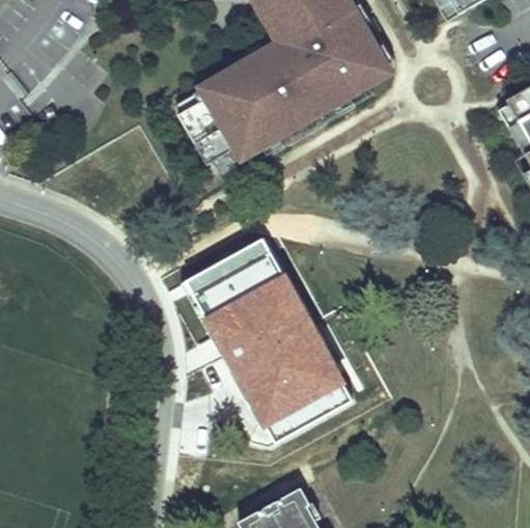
[(278,43),(193,92),(198,102),(176,114),(205,164),(213,160),(227,151),(233,162),(350,94),(341,82),(349,78),(357,91),(380,78),(374,70),(384,64),(346,0),(272,0),(291,34),(278,43)]
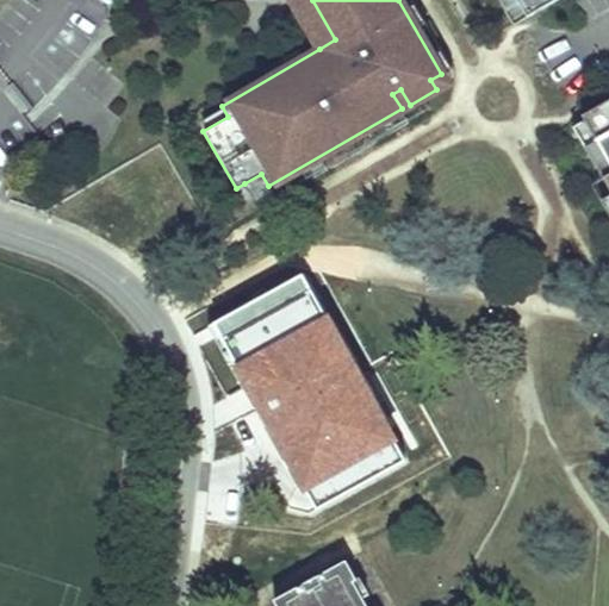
[(292,0),(319,49),(335,39),(312,0),(292,0)]
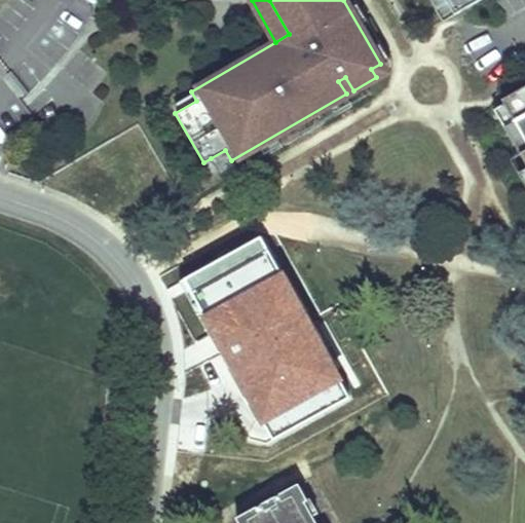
[(447,0),(453,11),(473,0),(447,0)]
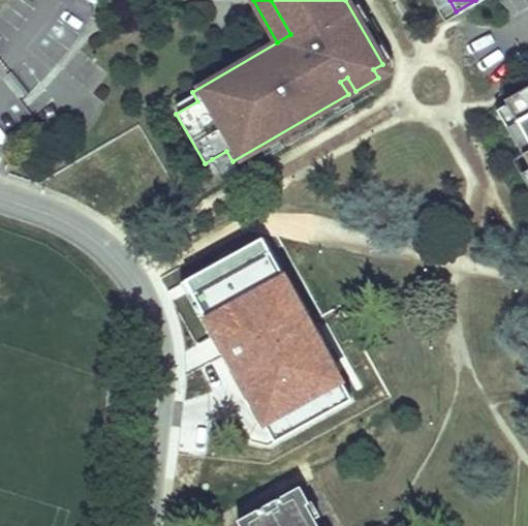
[(347,78),(340,82),(348,94),(355,91),(347,78)]
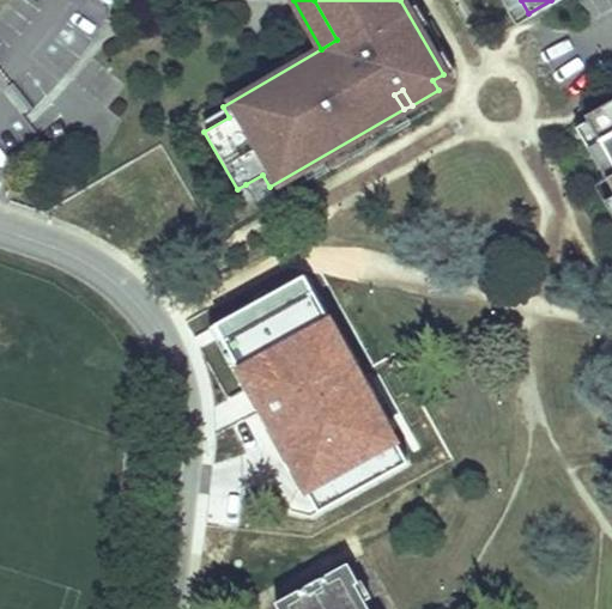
[(611,96),(583,113),(598,138),(587,144),(611,188),(611,96)]
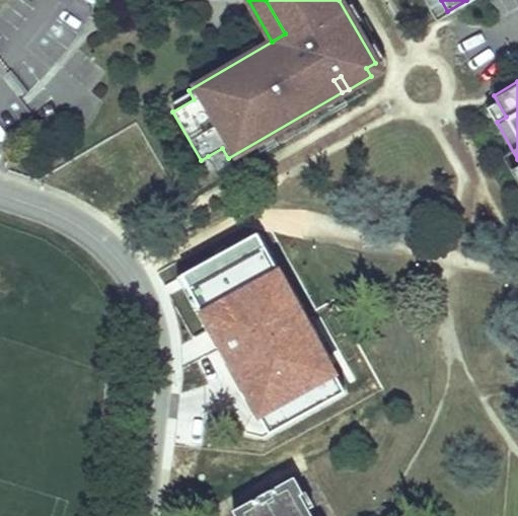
[(506,117),(494,95),(485,100),(497,122),(506,117)]
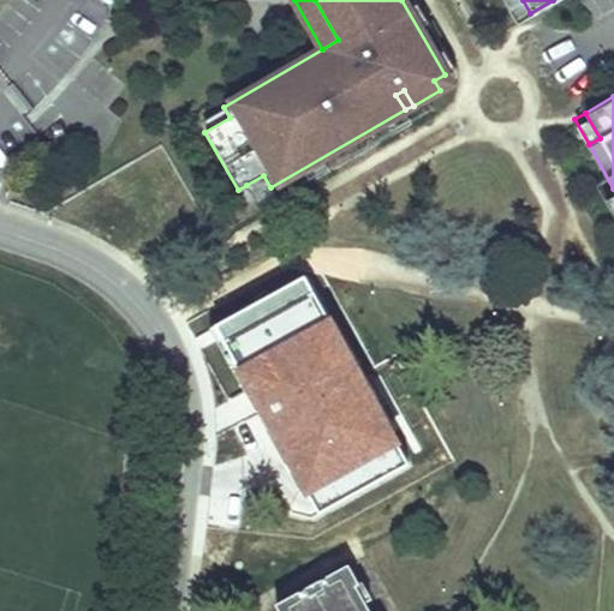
[(263,175),(246,185),(252,197),(270,187),(263,175)]
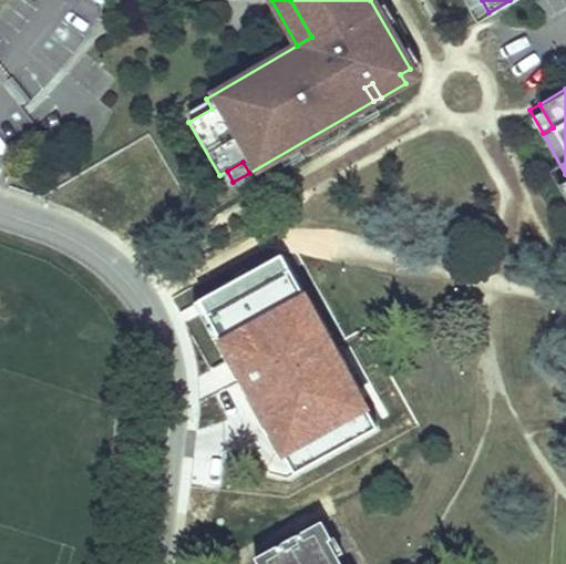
[(310,329),(314,335),(332,325),(311,286),(318,283),(308,264),(269,285),(265,277),(246,287),(267,327),(260,331),(270,349),(296,336),(286,317),(300,310),(310,329)]
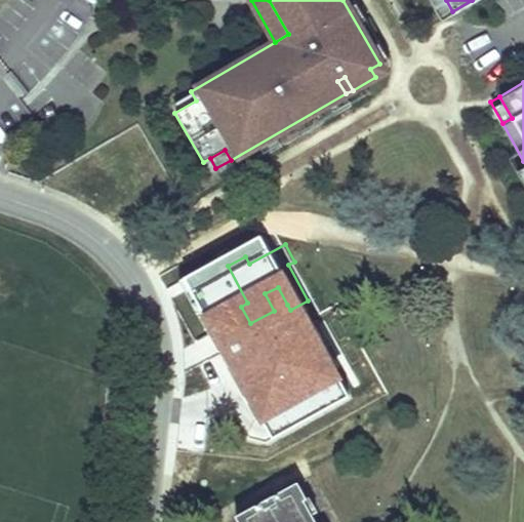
[(265,293),(274,311),(287,305),(278,287),(265,293)]
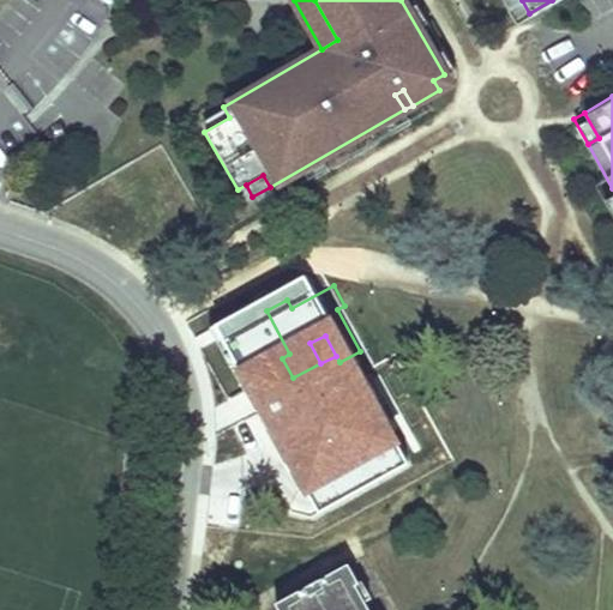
[(370,609),(365,599),(356,604),(347,587),(356,581),(346,563),(276,602),(280,609),(370,609)]
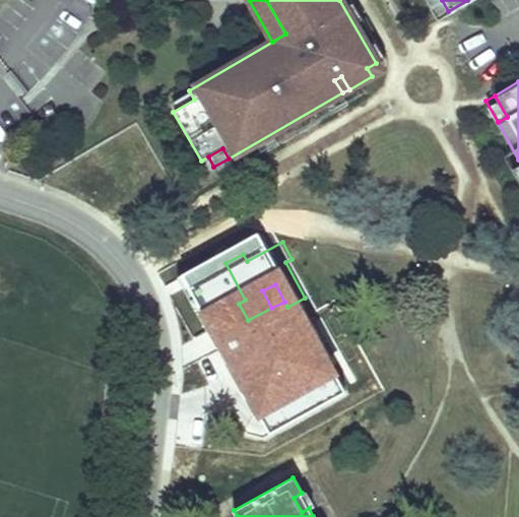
[(314,506),(306,491),(302,493),(294,498),(302,512),(309,508),(314,506)]
